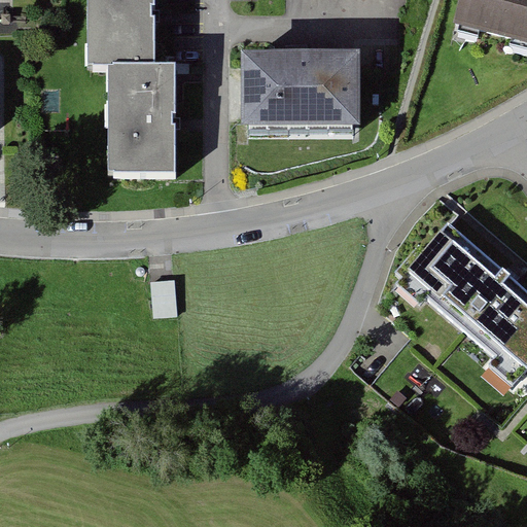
[(152,0),(84,0),(85,73),(108,73),(154,72),(152,0)]
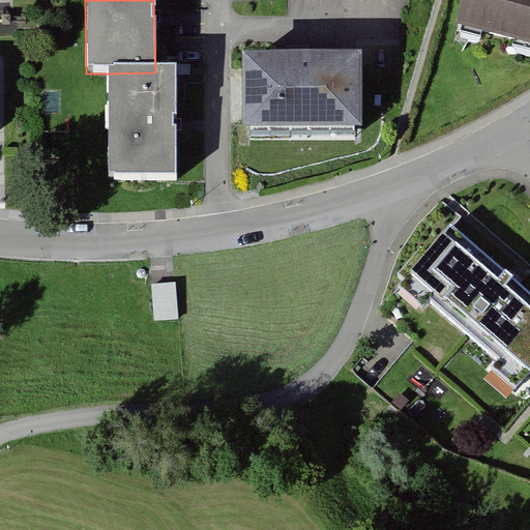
[(529,0),(465,0),(458,32),(529,51),(529,0)]
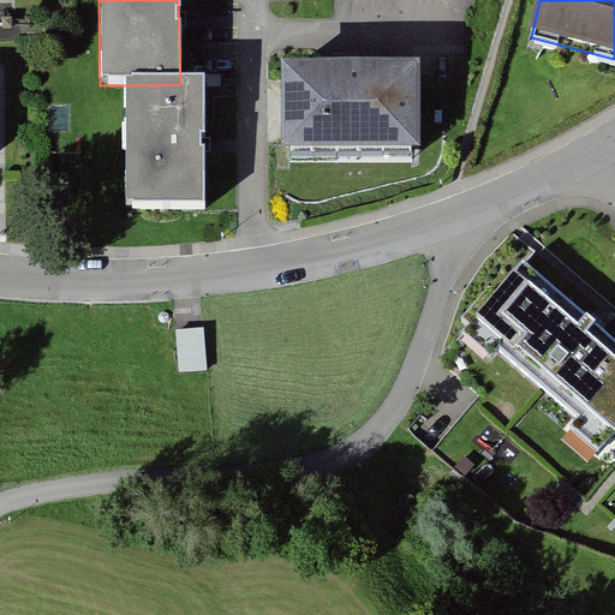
[(425,77),(286,78),(286,163),(427,163),(425,77)]
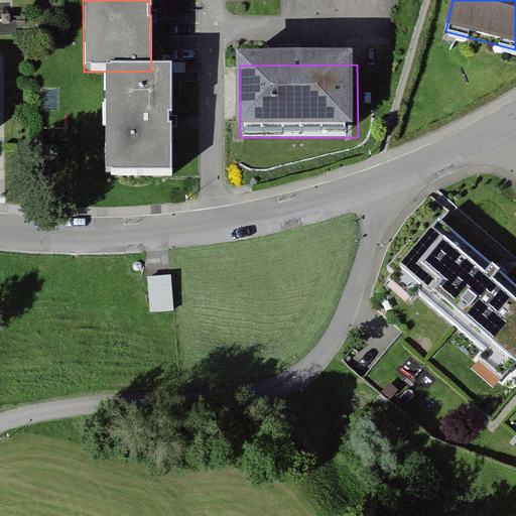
[(106,72),(105,178),(171,178),(171,73),(106,72)]
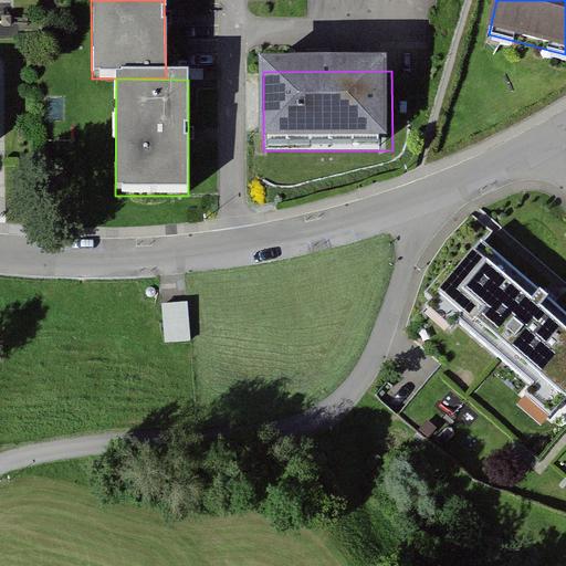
[(565,402),(565,324),(473,249),(426,307),(557,413),(565,402)]
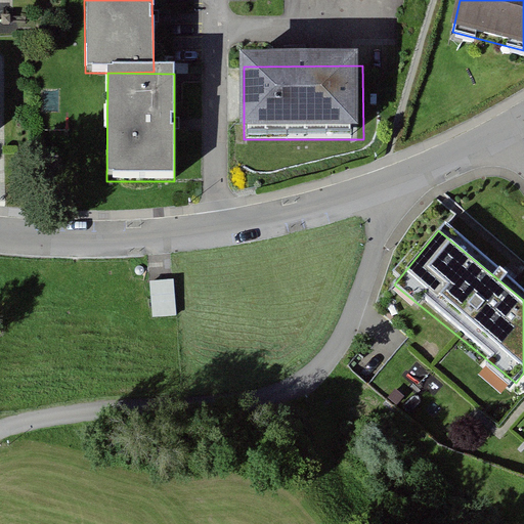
[(154,279),(156,316),(178,315),(177,278),(154,279)]
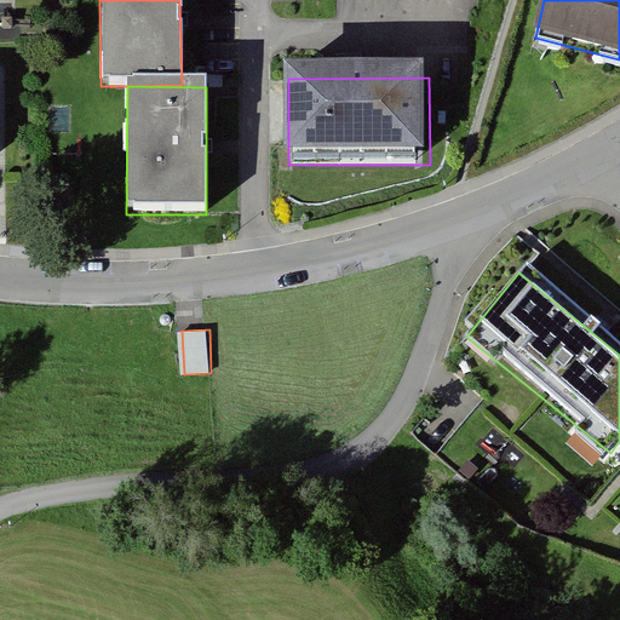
All buildings are outlined.
